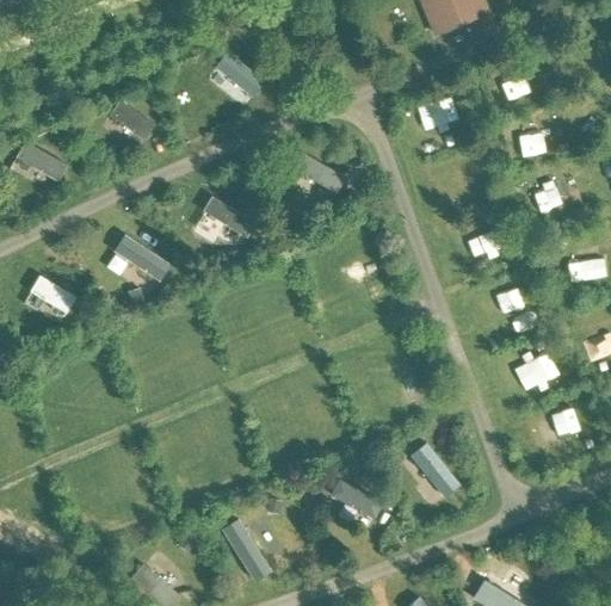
[(419,0),(434,38),(487,17),(480,0),(419,0)]
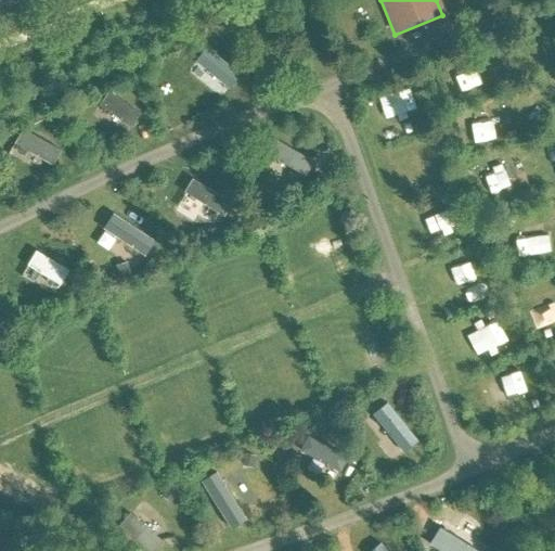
[(98,105),(131,127),(141,113),(107,90),(98,105)]
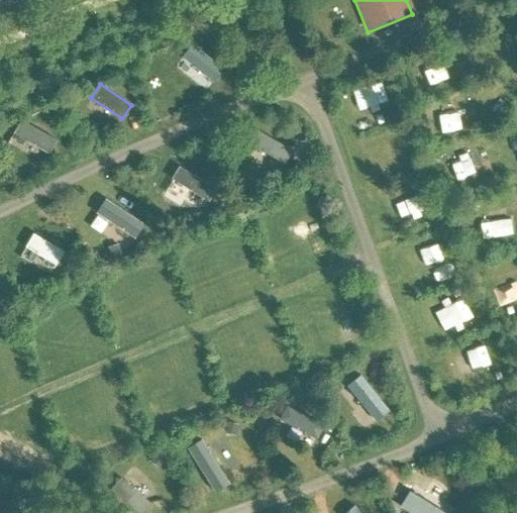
[(45,161),(57,138),(20,119),(8,141),(45,161)]
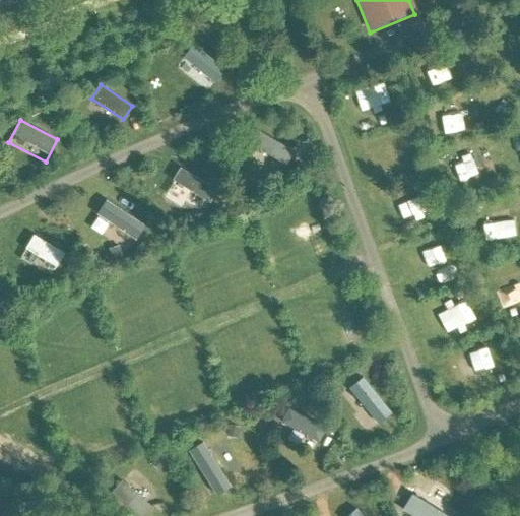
[(259,130),(251,144),(283,165),(293,150),(259,130)]
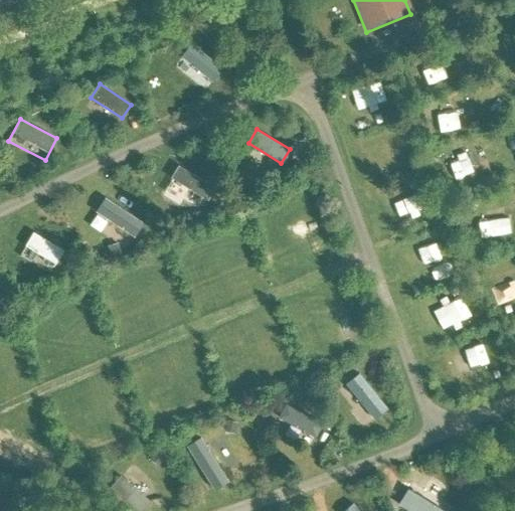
[(176,165),(169,178),(204,198),(212,185),(176,165)]
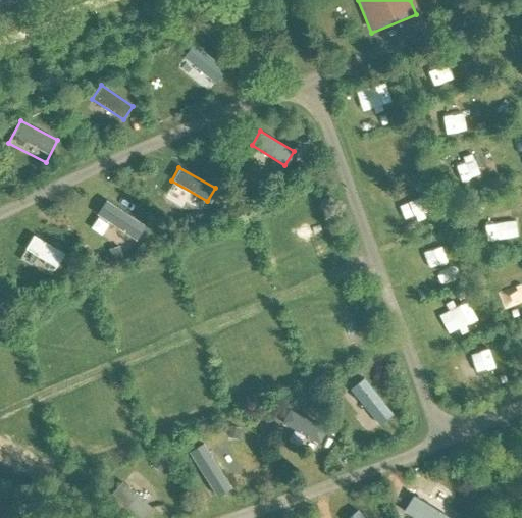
[(110,222),(137,239),(146,224),(107,200),(90,226),(102,235),(110,222)]
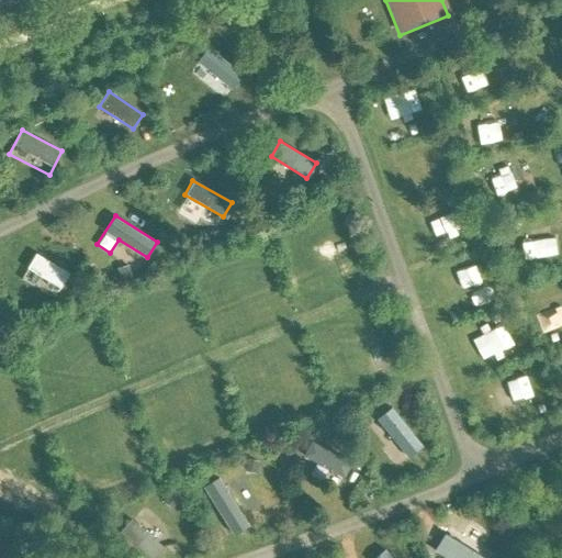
[(525,258),(558,256),(555,238),(524,241),(525,258)]
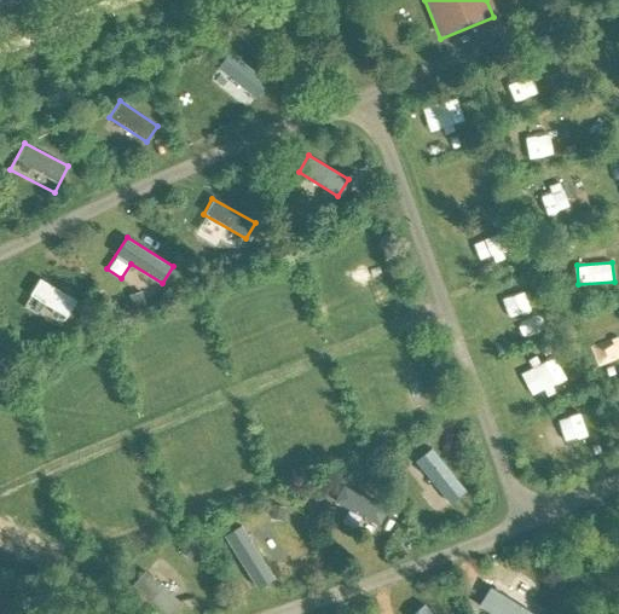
[(29,294),(67,318),(77,301),(40,277),(29,294)]
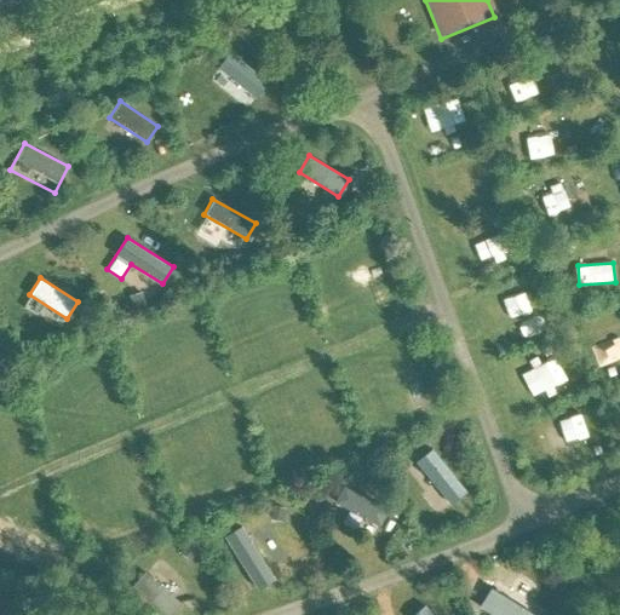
[(566,411),(540,419),(549,444),(573,436),(566,411)]
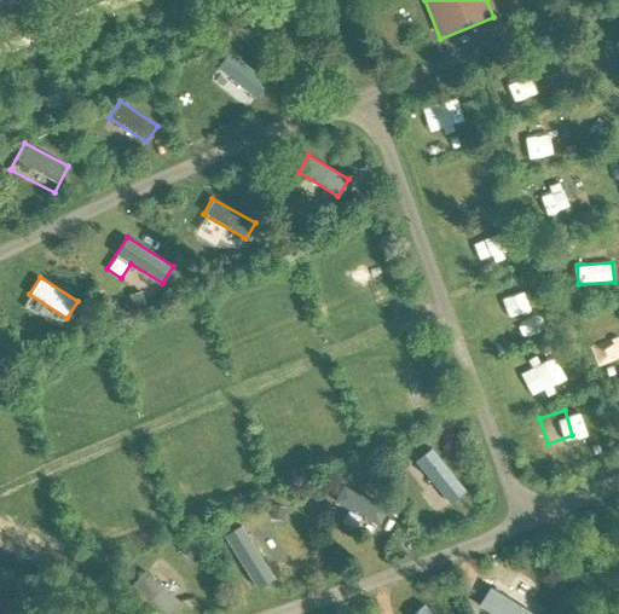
[(341,486),(333,503),(376,526),(386,508),(341,486)]
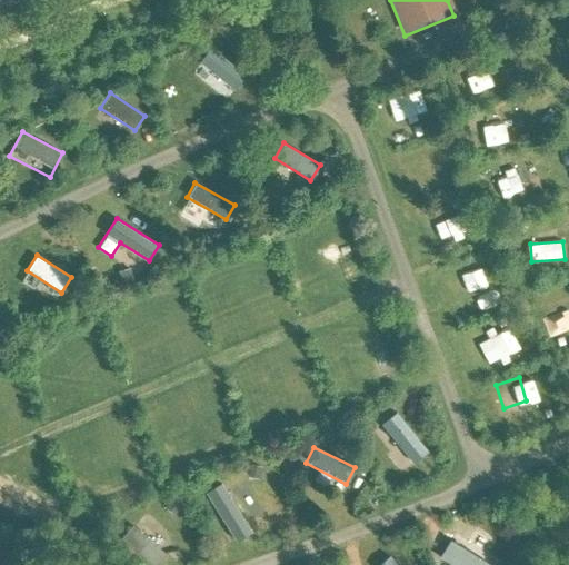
[(222,482),(206,492),(236,543),(252,532),(222,482)]
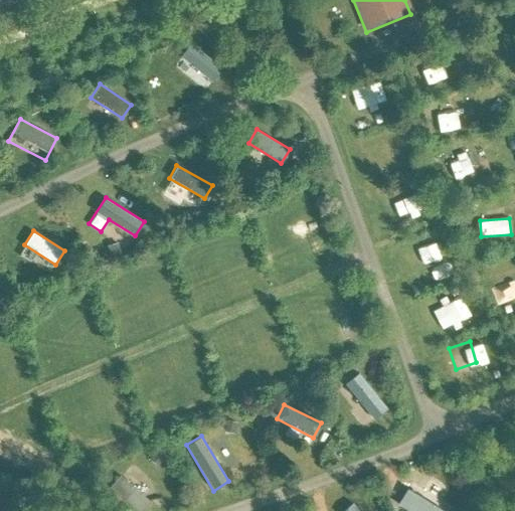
[(143,510),(151,501),(121,474),(110,485),(137,510),(143,510)]
